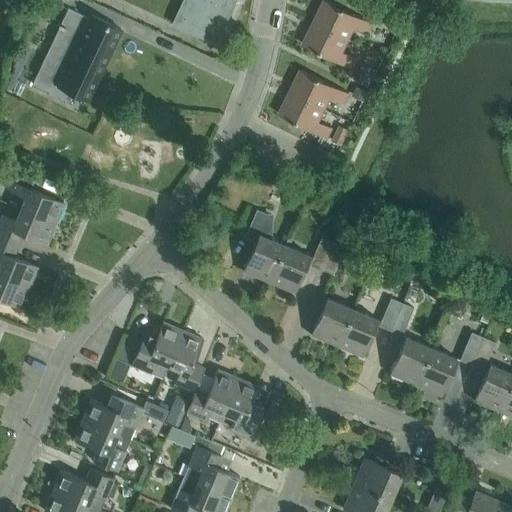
[(237,0),(183,0),(173,23),(218,44),(237,0)]
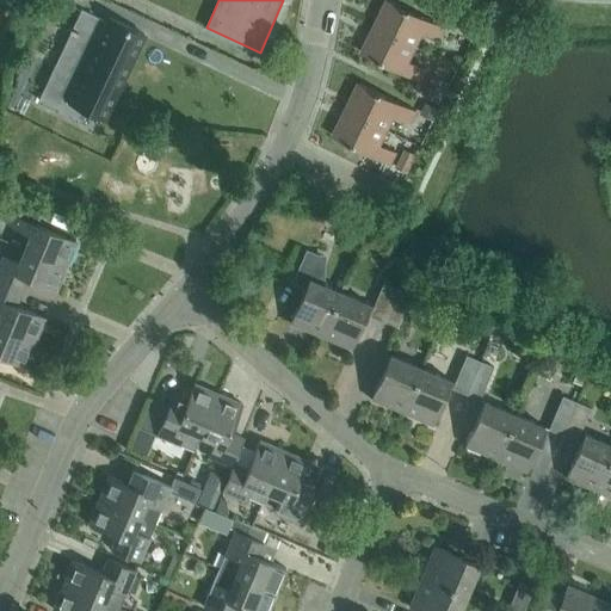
[(387,0),(375,26),(415,47),(424,31),(439,39),(445,28),(388,0),(387,0)]
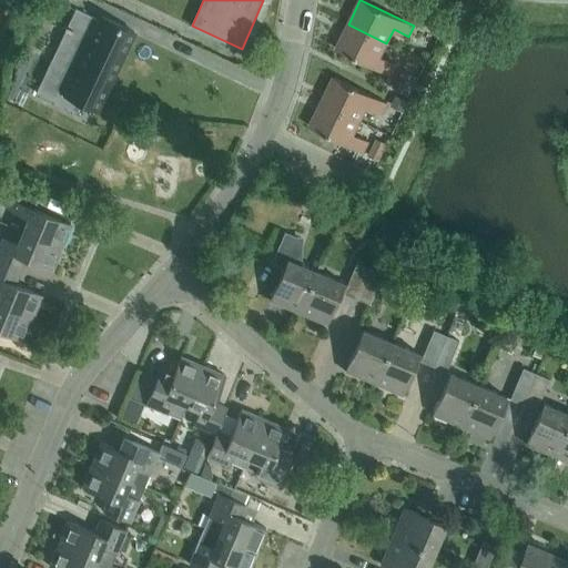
[(101,20),(75,8),(67,26),(64,24),(63,28),(70,30),(54,61),(51,60),(36,92),(77,112),(81,102),(97,110),(134,31),(102,17),(101,20)]
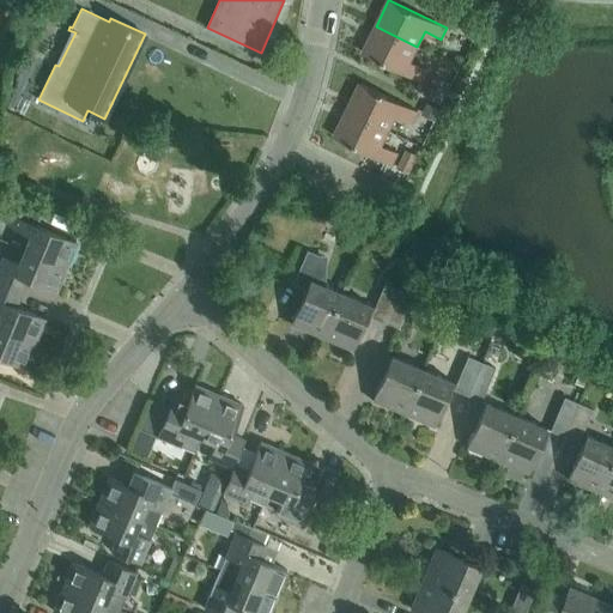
[(483,30),(466,22),(460,34),(477,42),(483,30)]
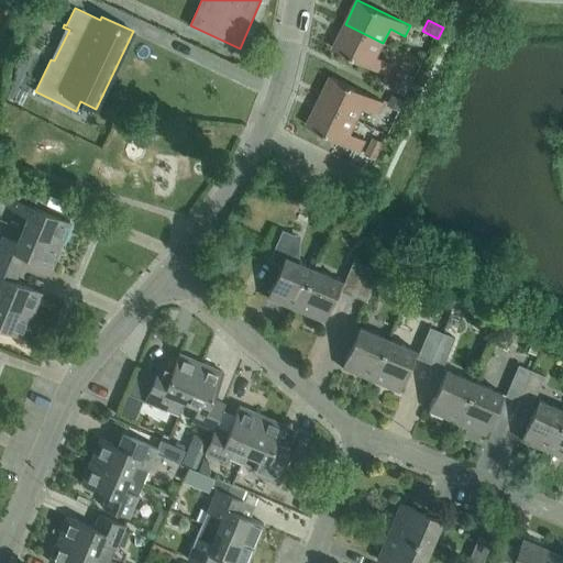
[(376,56),(383,43),(345,24),(333,48),(386,74),(392,64),(376,56)]
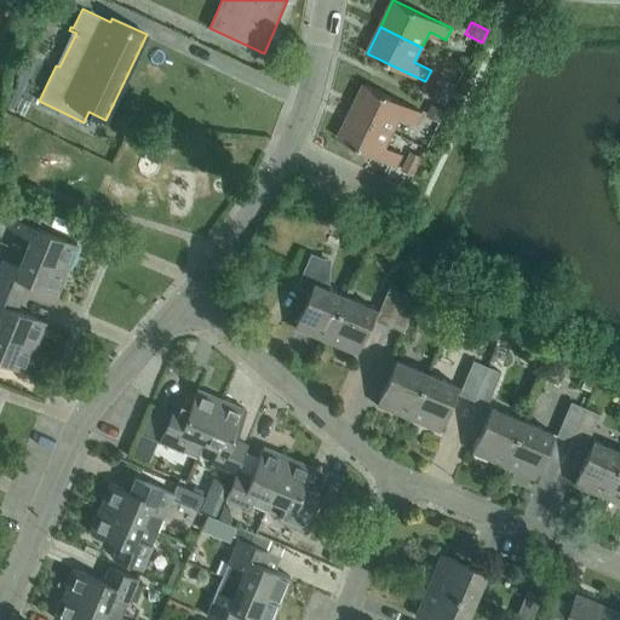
[(23,57),(11,51),(3,65),(15,73),(23,57)]
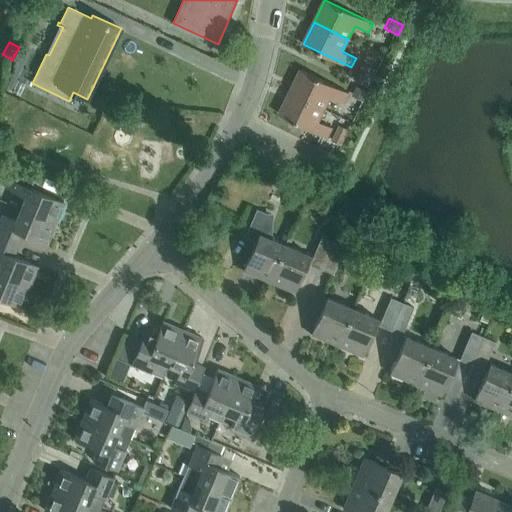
[(363,63),(356,80),(369,86),(376,69),(363,63)]
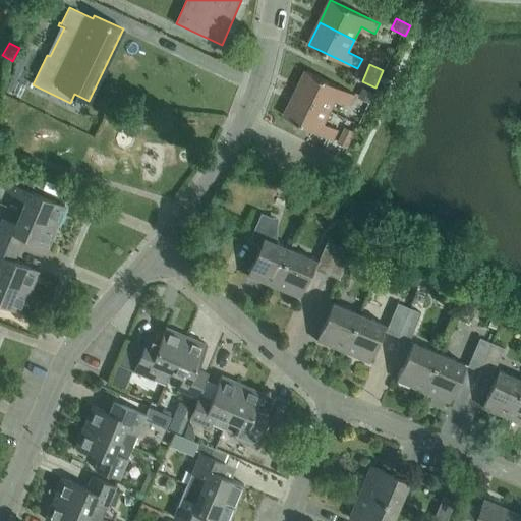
[(295,93),(330,110),(337,98),(350,105),(355,95),(306,70),(295,93)]
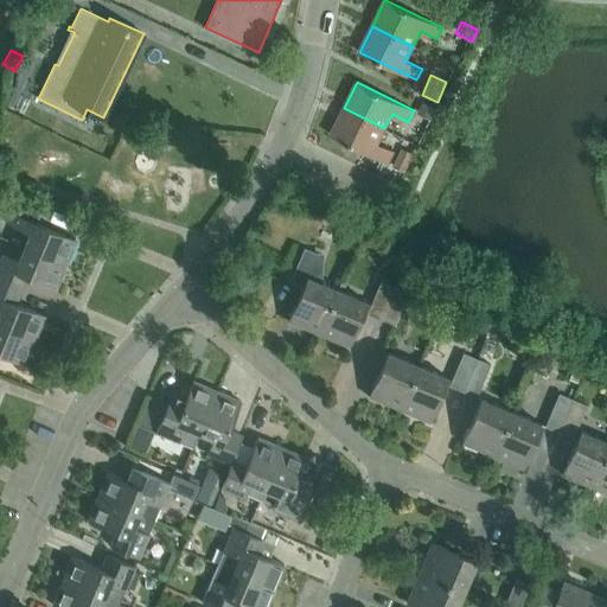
[(435,107),(423,101),(420,110),(432,116),(435,107)]
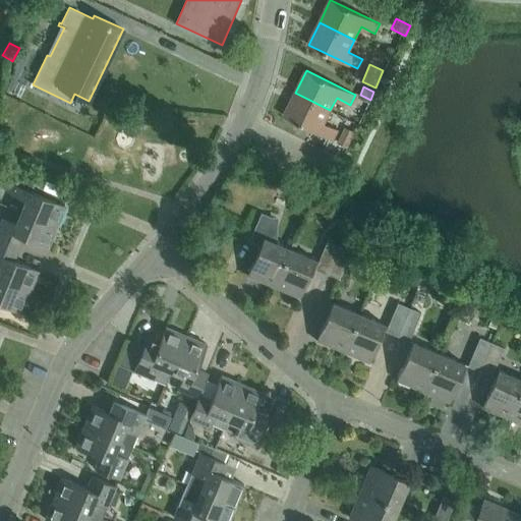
[(324,123),(330,110),(295,93),(284,115),(333,139),(338,130),(324,123)]
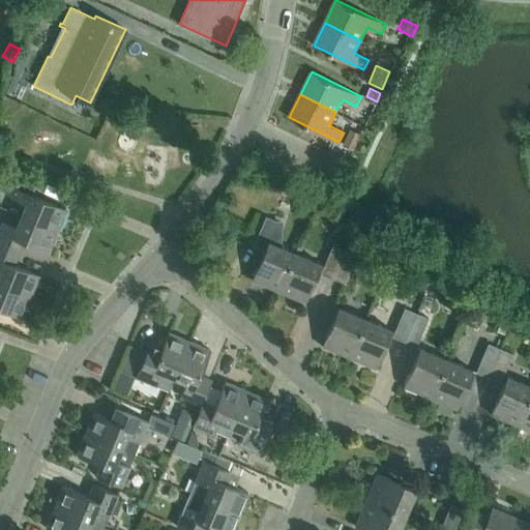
[(362,136),(352,130),(344,146),(354,151),(362,136)]
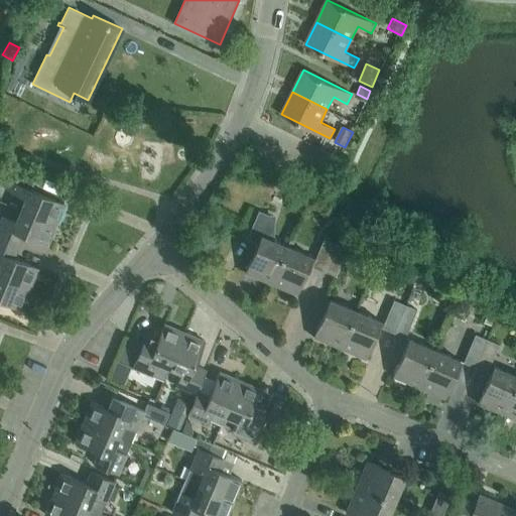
[(25,198),(20,210),(55,224),(63,203),(10,180),(6,189),(25,198)]
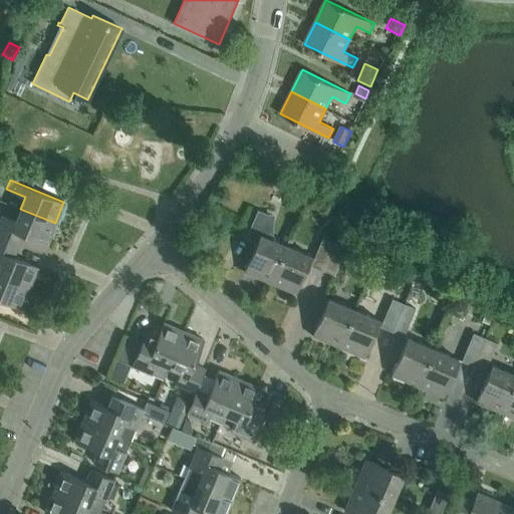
[(305,197),(295,193),(288,212),(298,216),(305,197)]
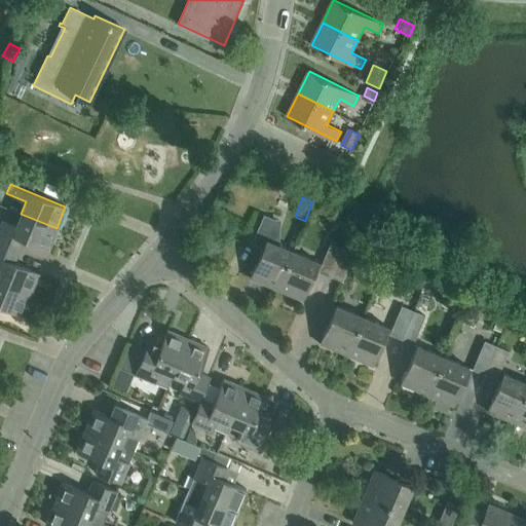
[(2,220),(0,225),(0,242),(19,251),(24,239),(47,250),(57,228),(21,214),(16,226),(2,220)]
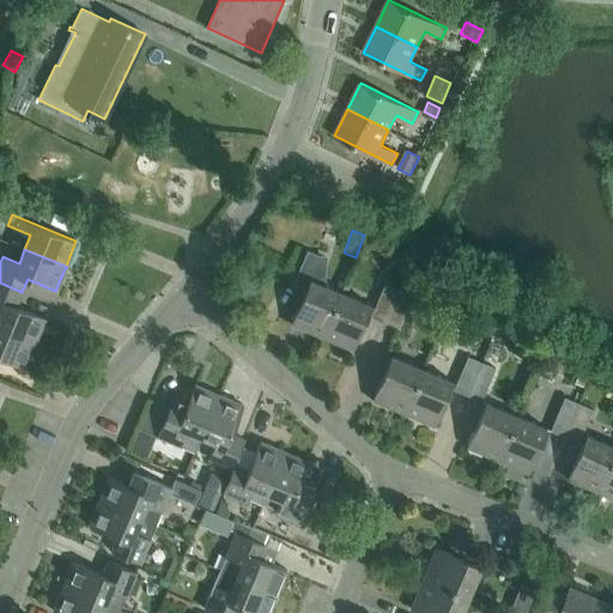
[(321,337),(340,292),(310,279),(321,255),(307,250),(293,284),(307,289),(291,325),(321,337)]
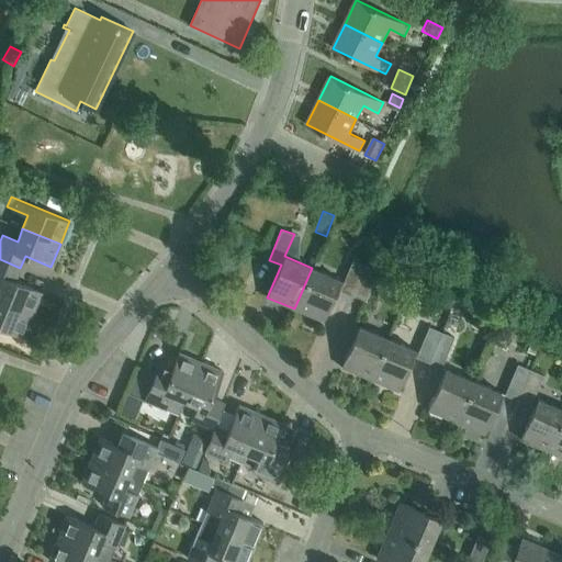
[(0,300),(32,314),(41,291),(15,281),(20,268),(0,259),(0,300)]
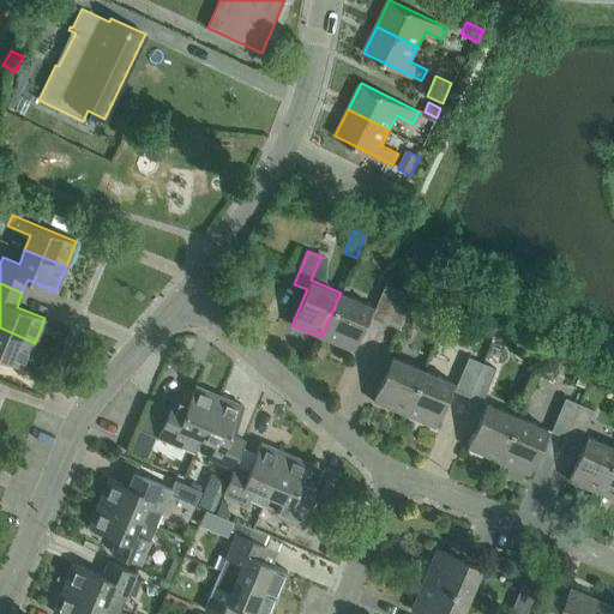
[(385,323),(399,289),(385,283),(371,317),(385,323)]
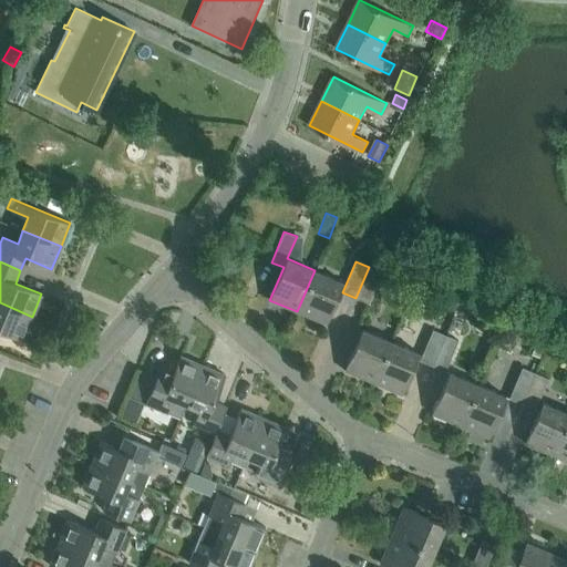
[(381,272),(369,267),(356,298),(369,303),(381,272)]
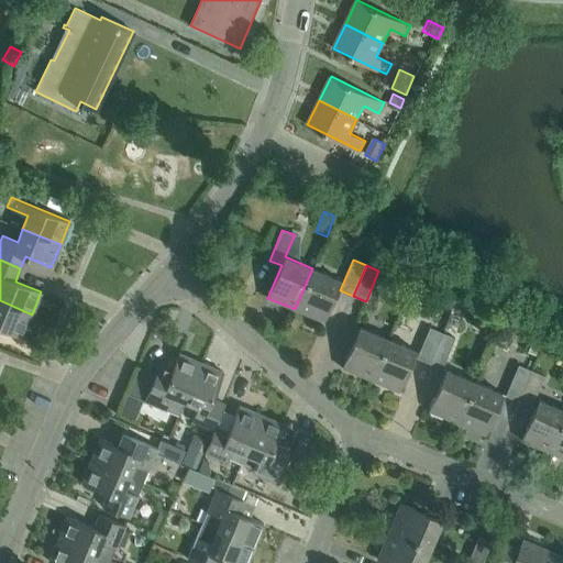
[(340,279),(312,268),(295,309),(322,321),(340,279)]
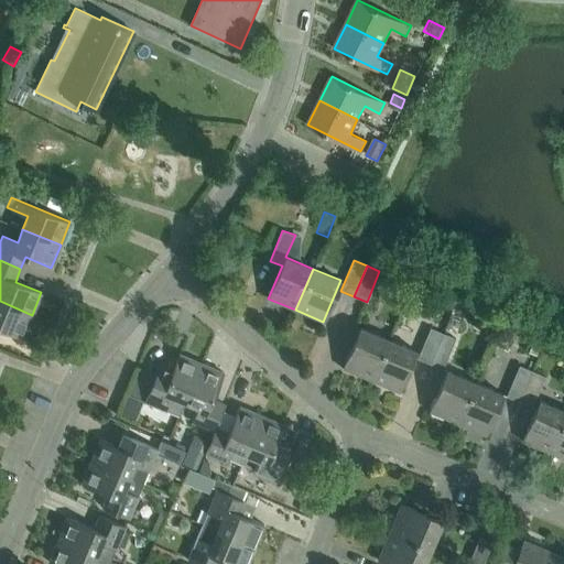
[(32,315),(0,301),(0,328),(22,337),(32,315)]
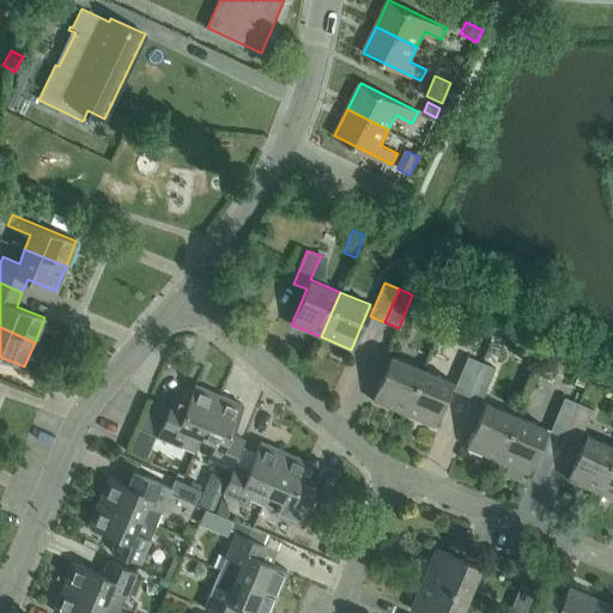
[(486,347),(475,343),(471,354),(481,359),(486,347)]
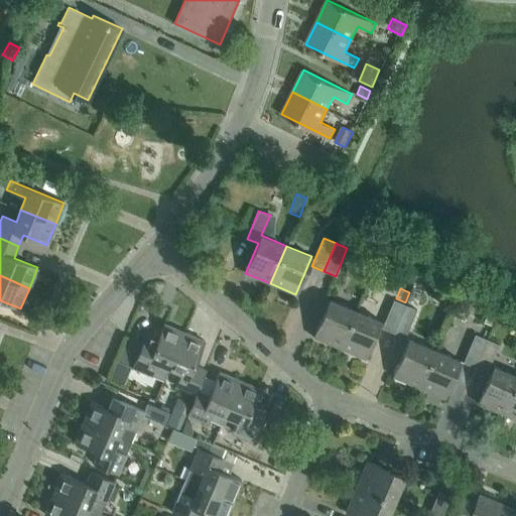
[(313,338),(340,348),(356,310),(330,299),(313,338)]
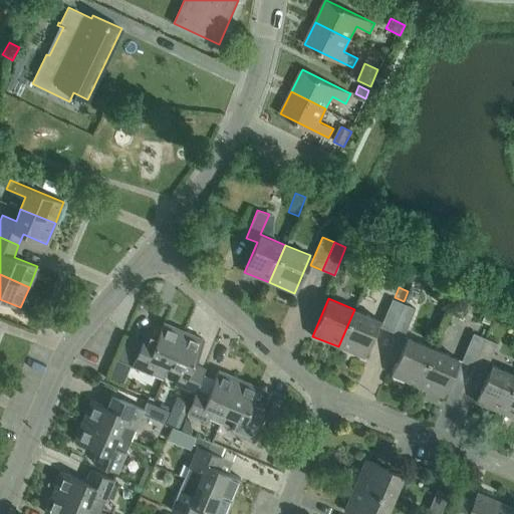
[(392,331),(404,303),(392,298),(380,326),(392,331)]
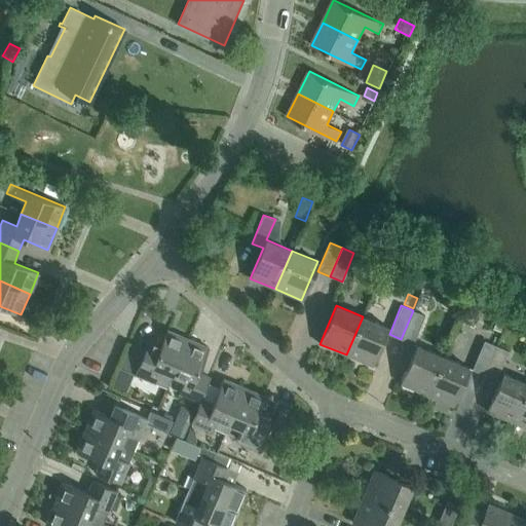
[(510,313),(501,309),(492,329),(500,333),(510,313)]
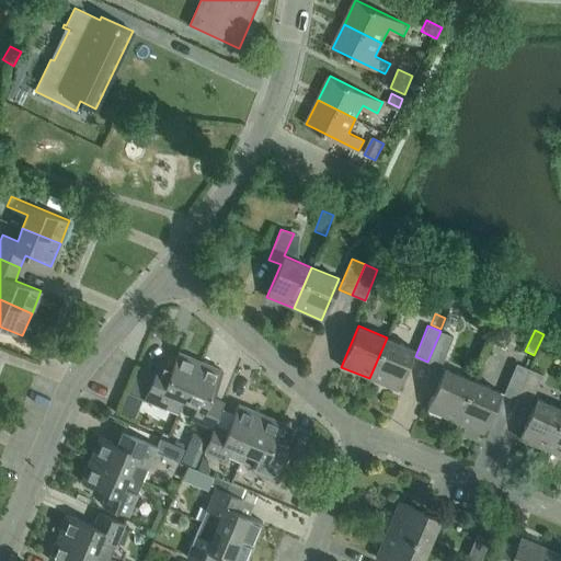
[(454,336),(441,331),(427,362),(441,367),(454,336)]
